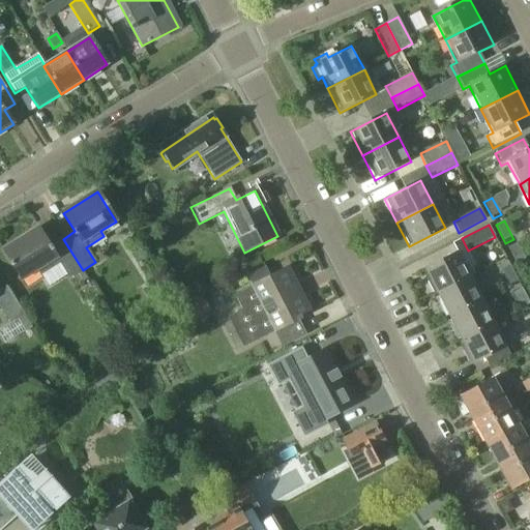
[(69,278),(83,270),(63,239),(50,247),(38,229),(4,251),(10,262),(8,263),(21,282),(37,271),(49,288),(67,275),(69,278)]
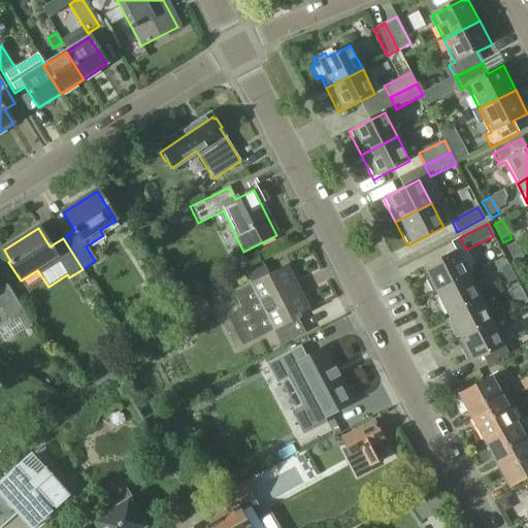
[(515,243),(506,248),(514,263),(522,259),(515,243)]
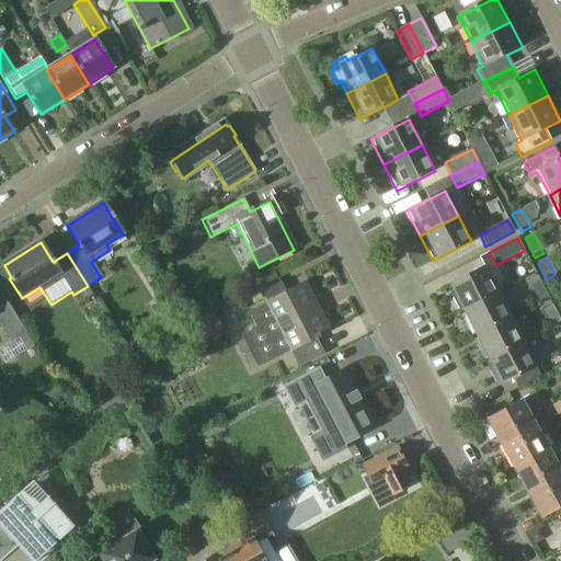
[(484,268),(447,287),(460,312),(497,293),(484,268)]
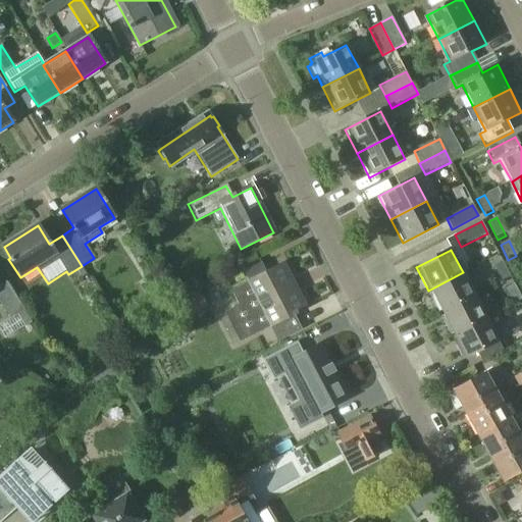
[(493,266),(501,281),(509,276),(502,262),(493,266)]
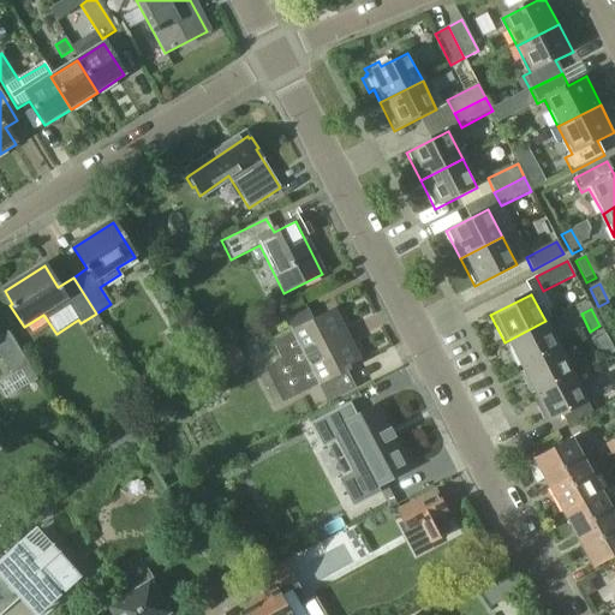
[(281,359),(264,368),(282,402),(317,384),(328,402),(356,388),(346,370),(360,362),(333,310),(314,321),(308,310),(287,321),(293,332),(273,342),(281,359)]
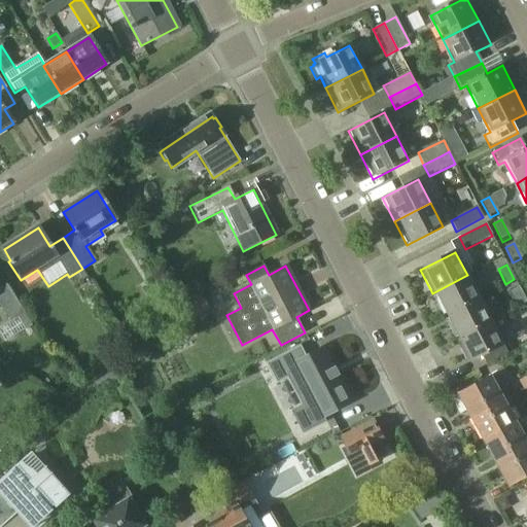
[(467,275),(432,293),(444,316),(479,299),(467,275)]
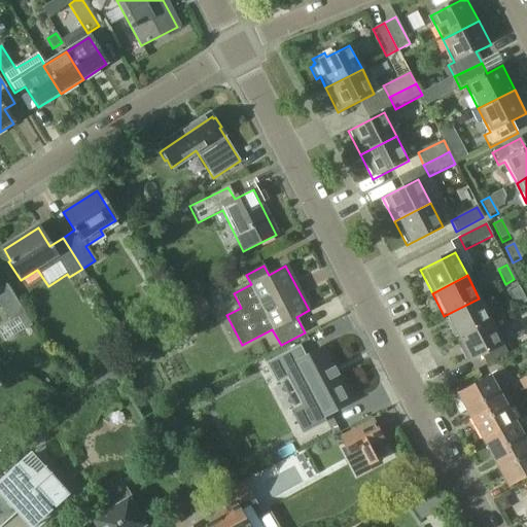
[(511,292),(518,307),(526,303),(519,288),(511,292)]
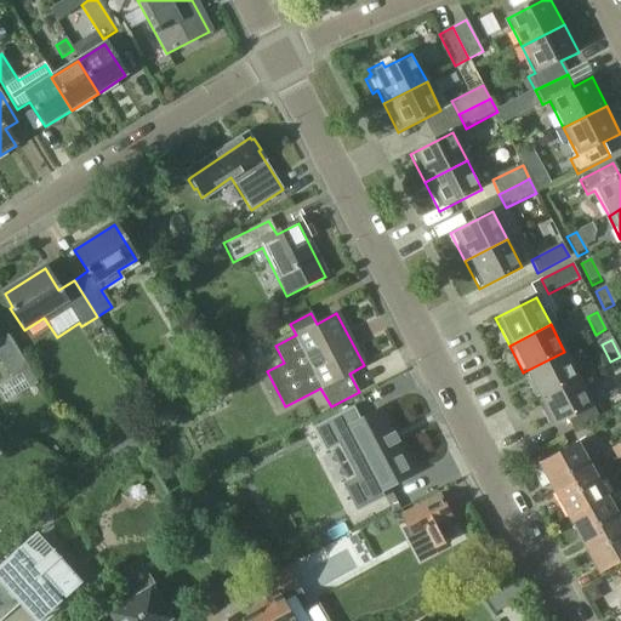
[(579,379),(564,352),(523,372),(537,400),(579,379)]
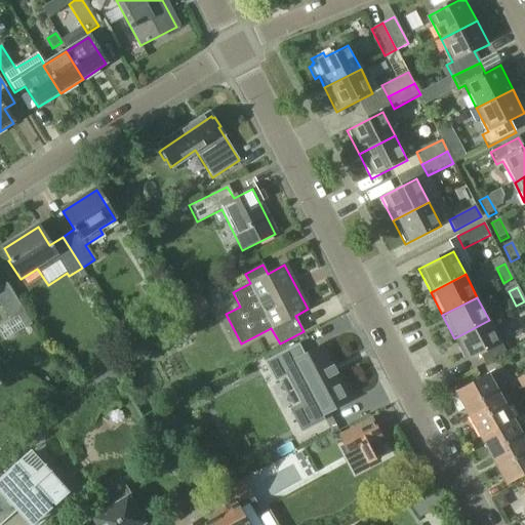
[(0,327),(0,331),(6,341),(32,325),(24,312),(0,327)]
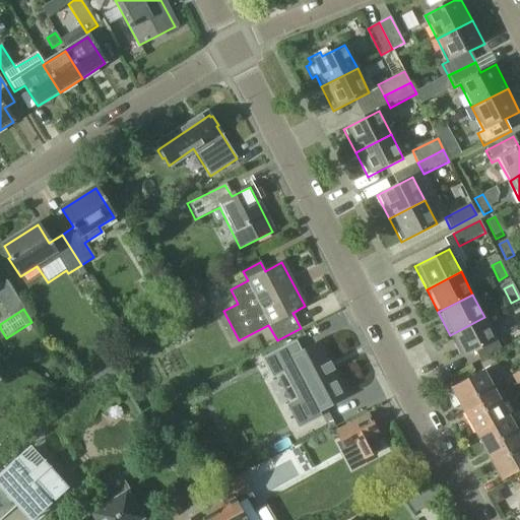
[(450,335),(461,358),(475,350),(480,361),(501,349),(496,340),(484,317),(450,335)]
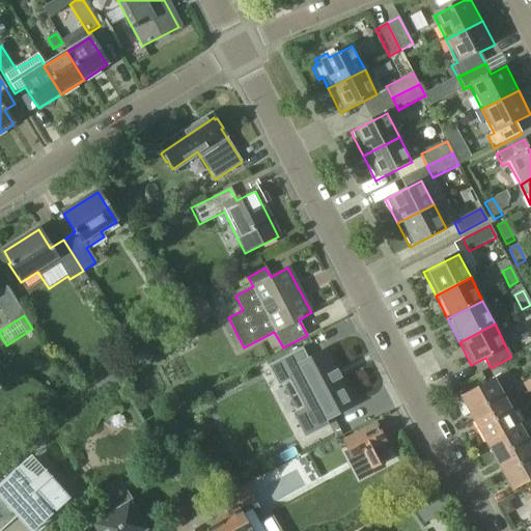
[(309,360),(303,348),(268,366),(279,388),(289,382),(304,410),(315,403),(328,426),(329,425),(327,421),(354,406),(326,352),(309,360)]
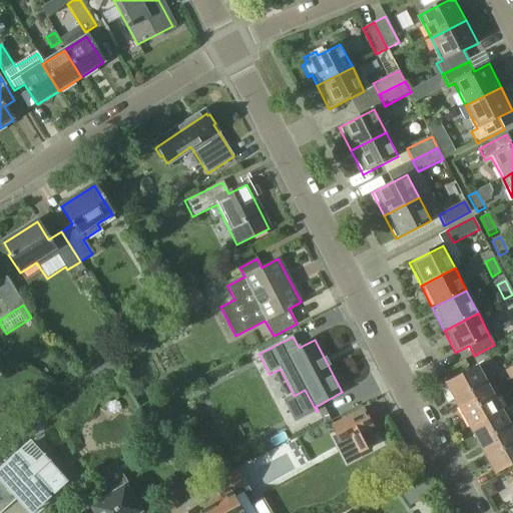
[(476,369),(446,386),(458,407),(492,388),(488,381),(484,383),(476,369)]
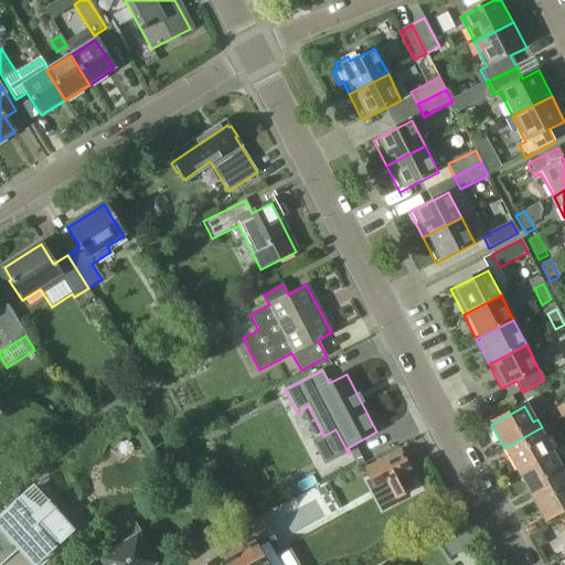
[(547,436),(542,427),(504,448),(518,472),(551,454),(543,438),(547,436)]
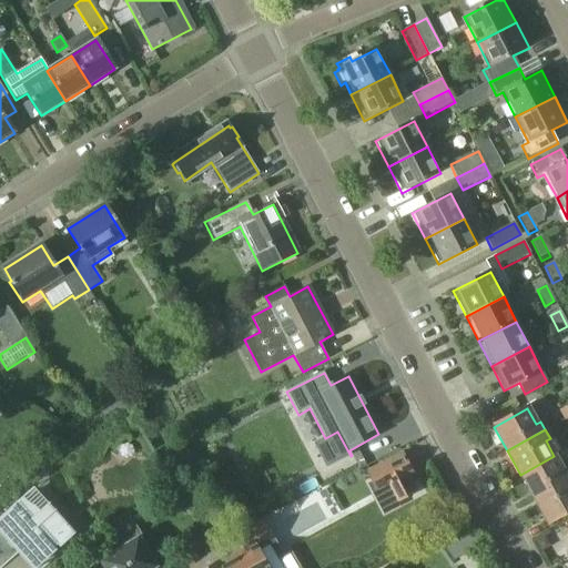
[(409,476),(414,474),(403,453),(366,472),(376,490),(388,484),(398,503),(417,493),(409,476)]
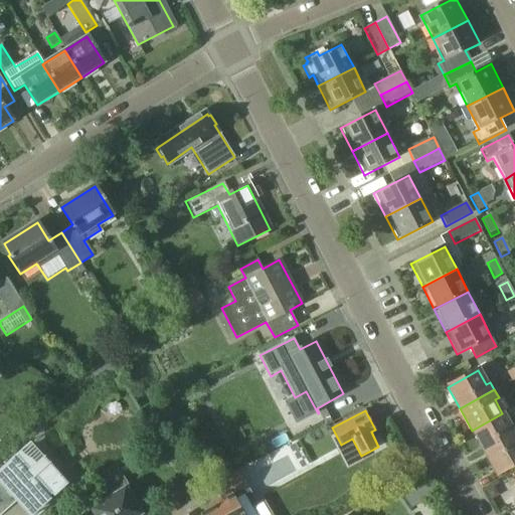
[(502,413),(472,431),(484,452),(514,434),(514,426),(514,425),(510,427),(502,413)]
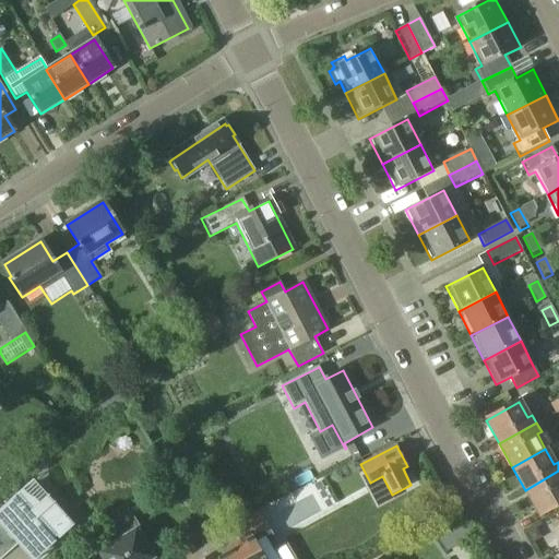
[(538,514),(558,502),(558,471),(525,490),(538,514)]
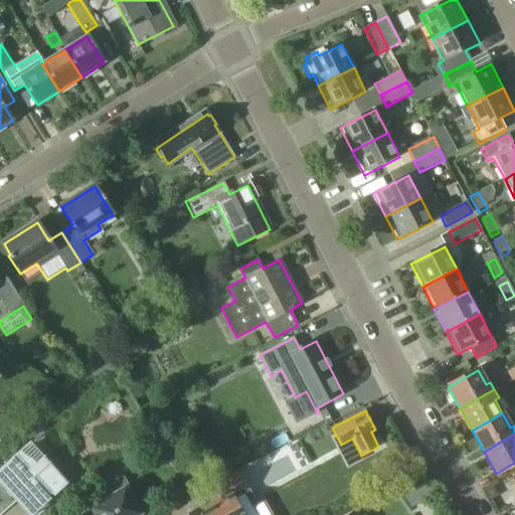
[(20,451),(0,469),(0,485),(26,514),(33,514),(67,484),(42,457),(35,464),(33,461),(30,459),(25,456),(22,454),(20,451)]
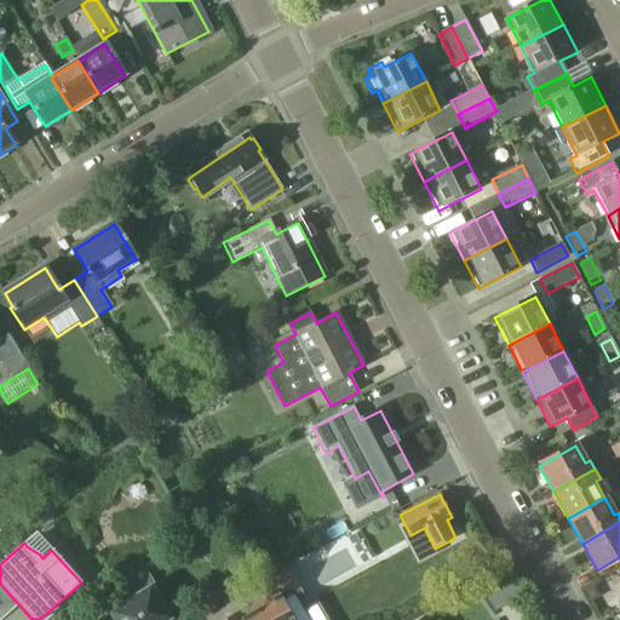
[(260,584),(269,601),(240,618),(237,614),(227,619),(290,619),(292,619),(281,598),(297,589),(286,569),(260,584)]
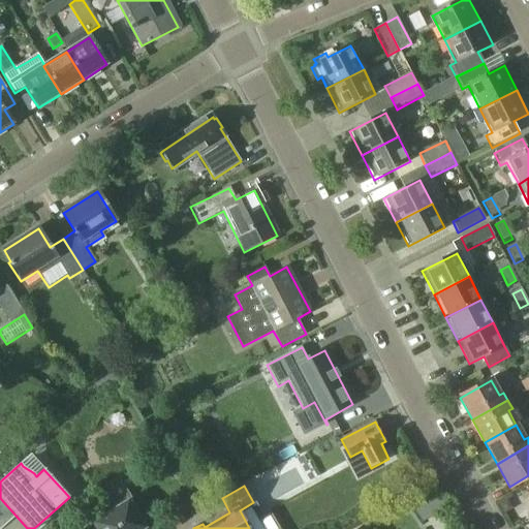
[(142,528),(145,527),(136,516),(139,514),(123,488),(101,502),(110,514),(94,524),(97,528),(142,528)]
